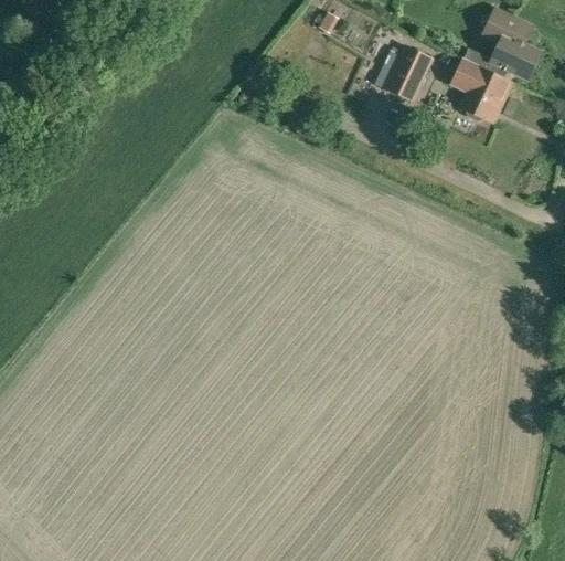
[(21,0),(36,21),(65,0),(21,0)]
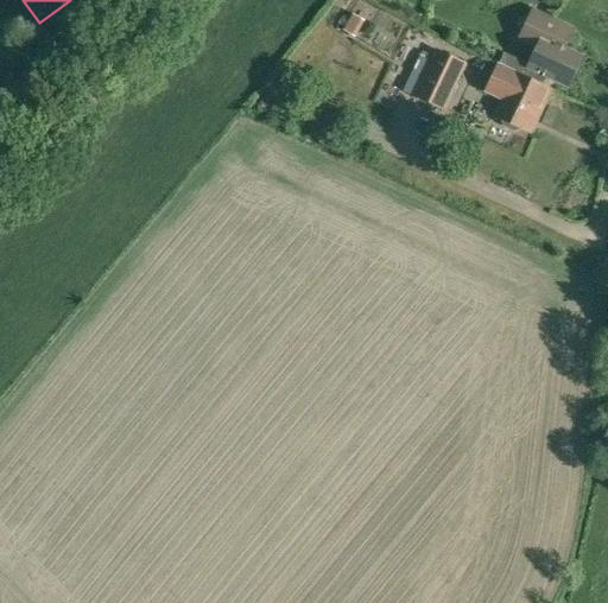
[(543,82),(548,71),(569,82),(582,54),(565,45),(574,26),(561,20),(533,7),(520,35),(537,43),(529,59),(505,48),(498,61),(543,82)]
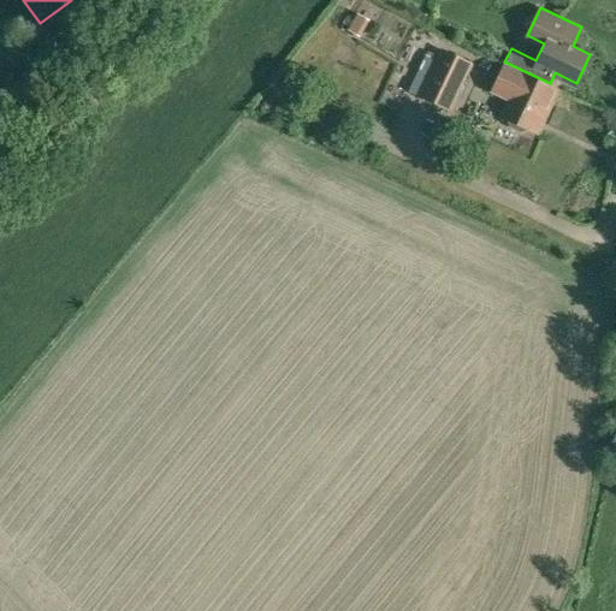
[(442,47),(437,58),(426,53),(410,87),(449,106),(471,60),(442,47)]
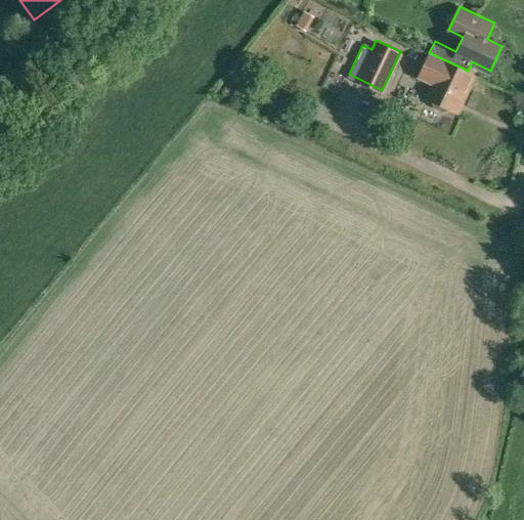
[(468,71),(429,52),(419,75),(434,82),(428,96),(433,98),(432,100),(433,104),(442,109),(446,107),(447,105),(452,109),(460,93),(463,95),(473,73),(468,71)]
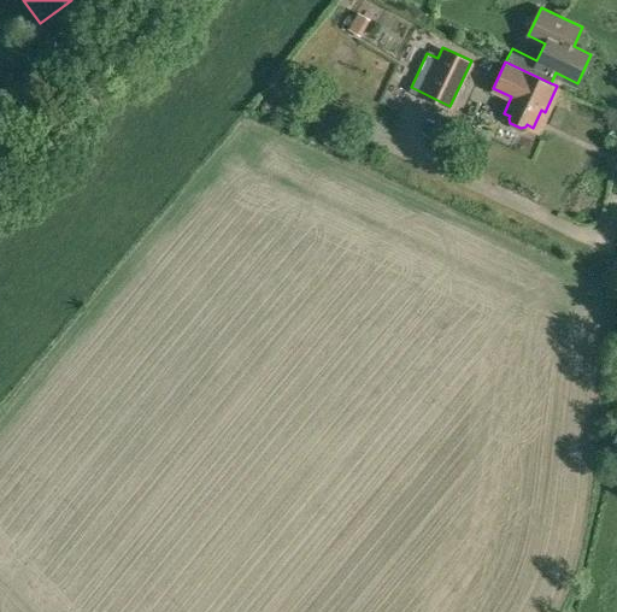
All buildings are outlined.
